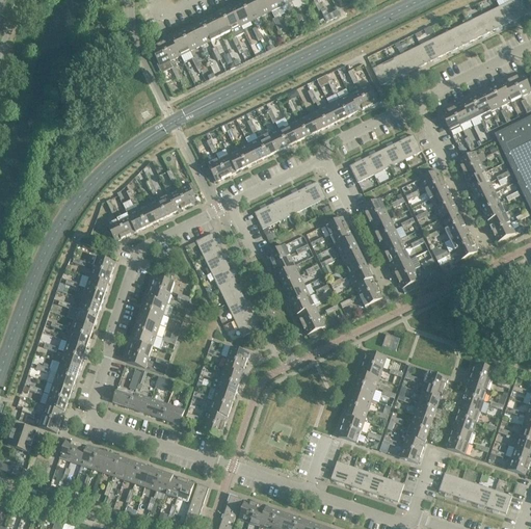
[(260,15),(253,0),(243,0),(241,1),(249,19),(260,15)]
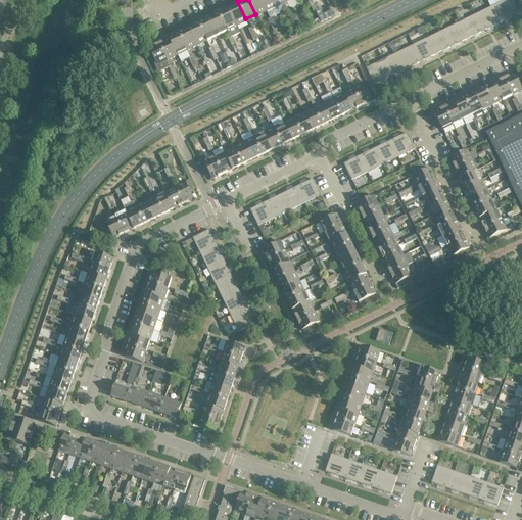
[(266,9),(262,0),(248,0),(255,14),(266,9)]
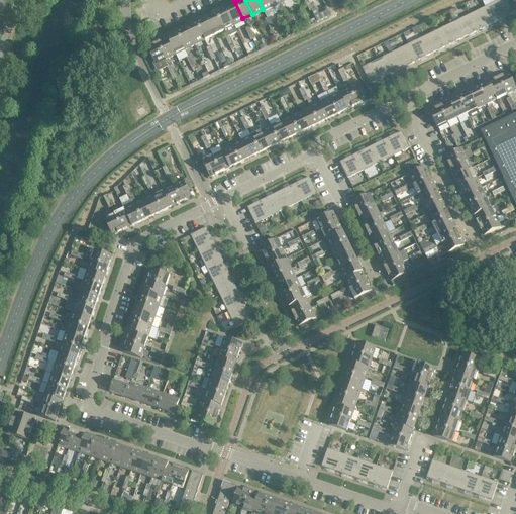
[(273,4),(271,0),(259,0),(263,9),(273,4)]
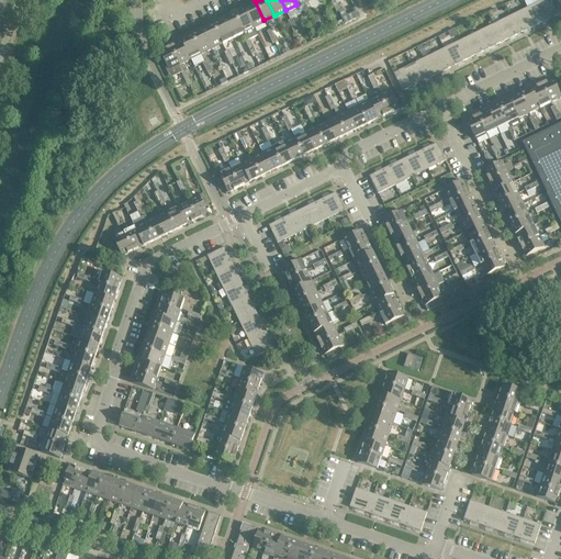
[(551,14),(545,0),(536,0),(526,6),(535,23),(551,14)]
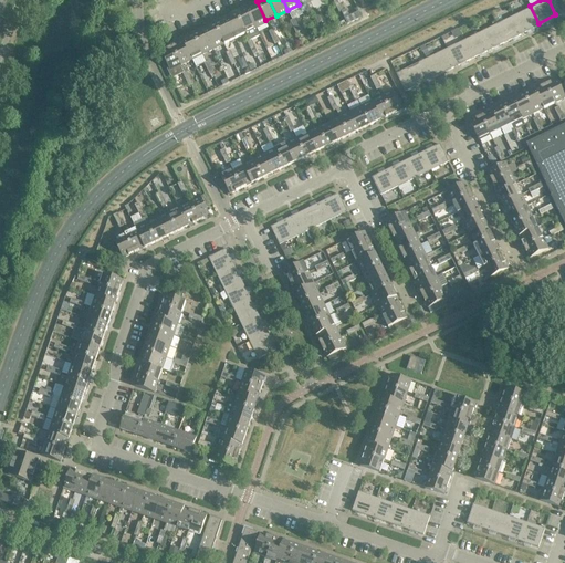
[(564,9),(564,0),(548,0),(555,14),(564,9)]
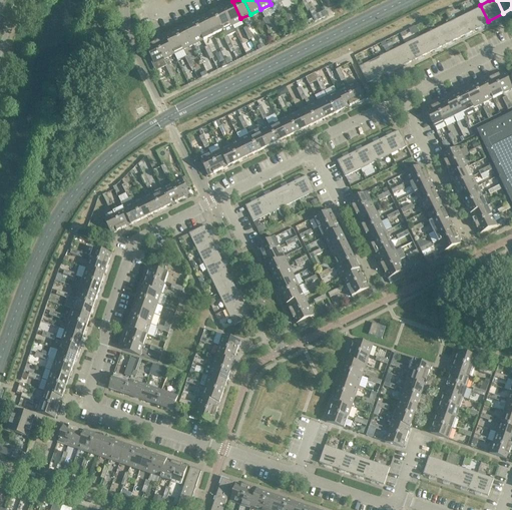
[(240,18),(232,1),(222,6),(231,23),(240,18)]
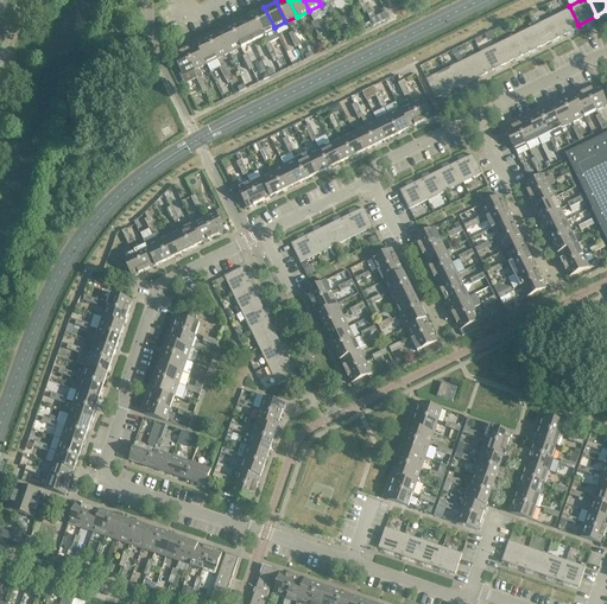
[(579,25),(569,6),(551,14),(561,33),(579,25)]
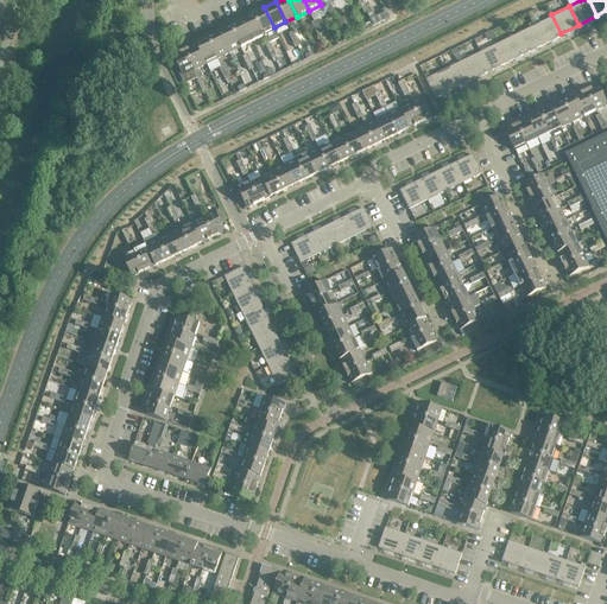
[(274,27),(264,7),(253,13),(263,33),(274,27)]
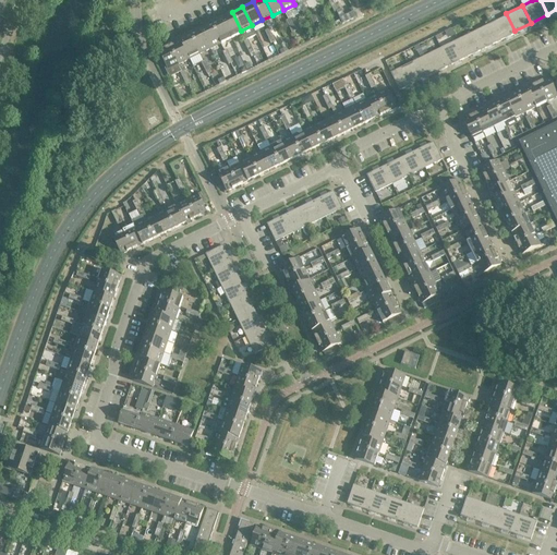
[(241,31),(232,12),(221,17),(230,36),(241,31)]
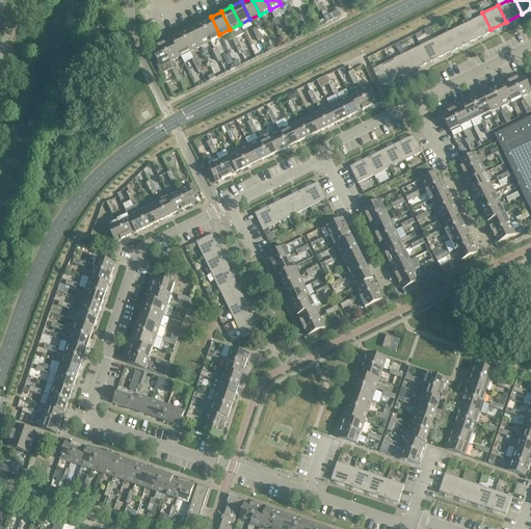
[(490,29),(482,12),(467,20),(475,37),(490,29)]
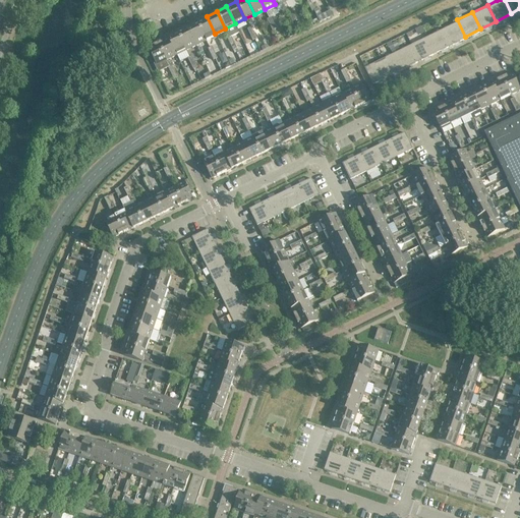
[(215,34),(207,16),(196,20),(206,38),(215,34)]
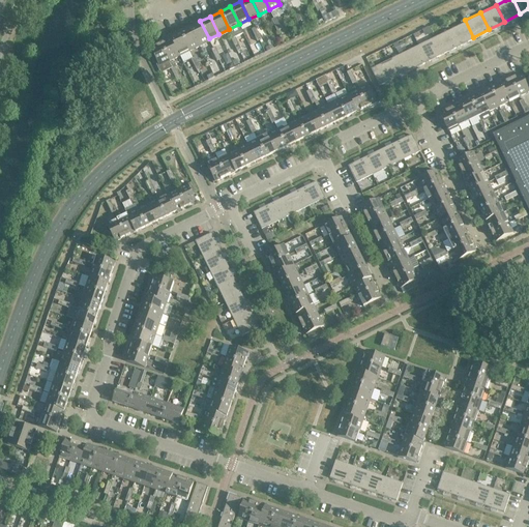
[(473,37),(465,20),(449,28),(457,45),(473,37)]
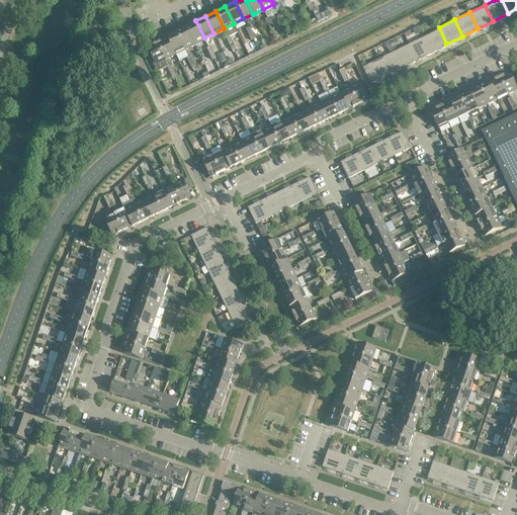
[(204,37),(195,20),(186,25),(194,43),(204,37)]
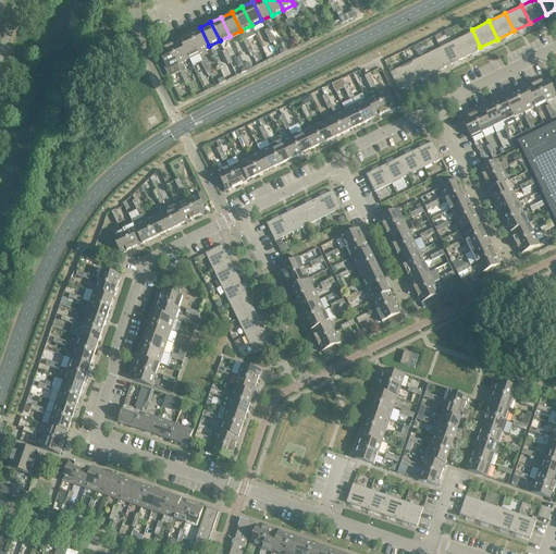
[(209,46),(200,27),(189,33),(198,51),(209,46)]
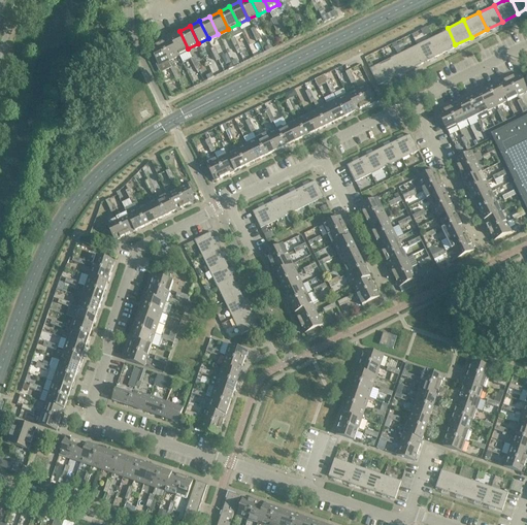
[(455,44),(448,28),(431,35),(439,52),(455,44)]
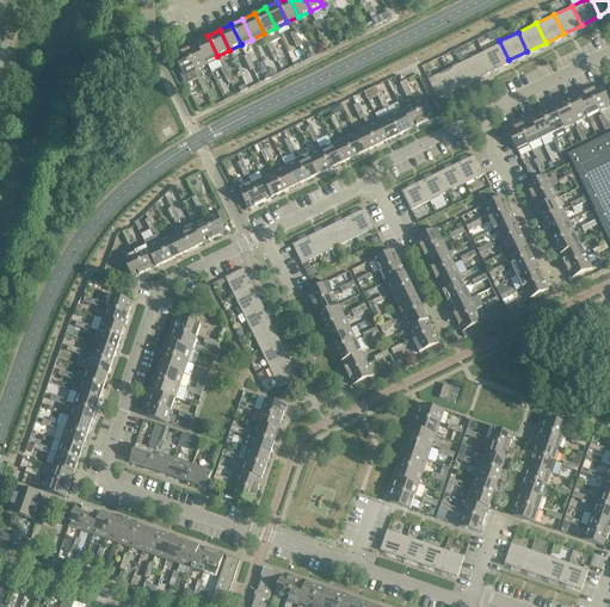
[(217,56),(208,36),(196,42),(207,62),(217,56)]
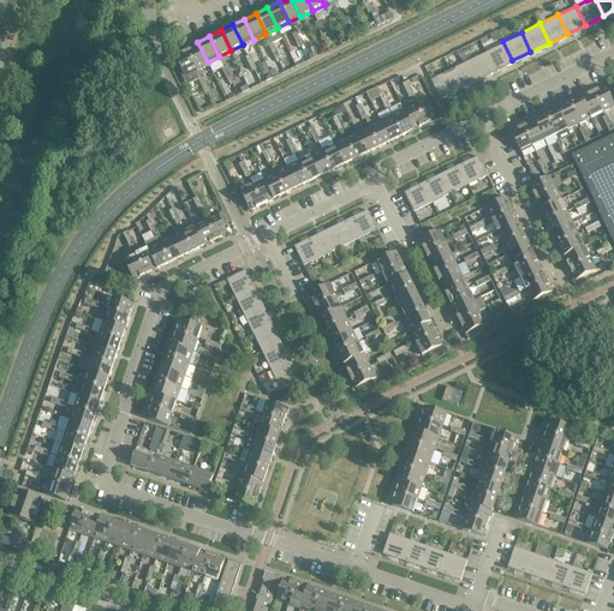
[(512,60),(502,41),(484,51),(494,70),(512,60)]
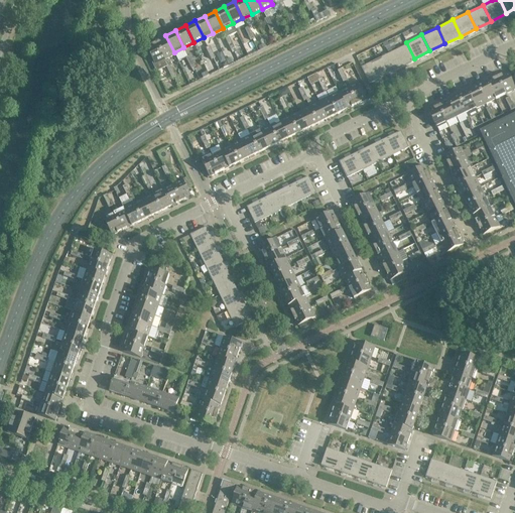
[(174,52),(165,35),(158,38),(155,39),(164,57),(174,52)]
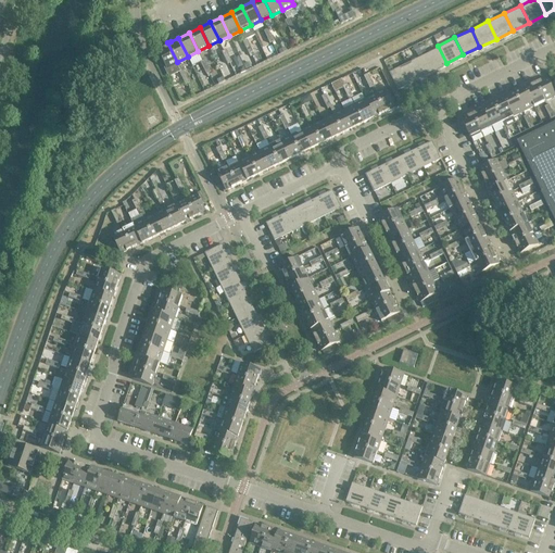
[(180,68),(177,62),(167,42),(156,48),(165,64),(162,66),(166,75),(178,70),(180,68)]
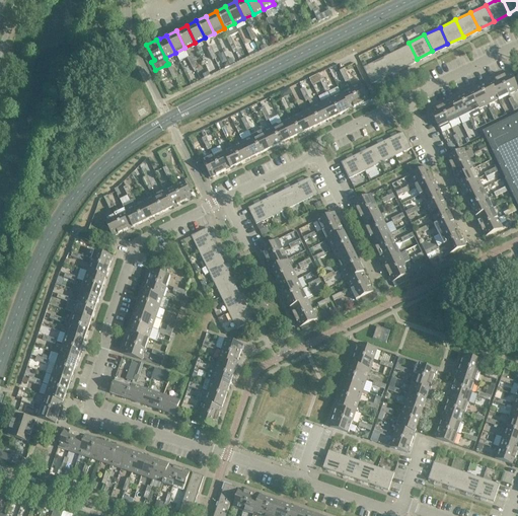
[(417,59),(409,43),(393,50),(401,66),(417,59)]
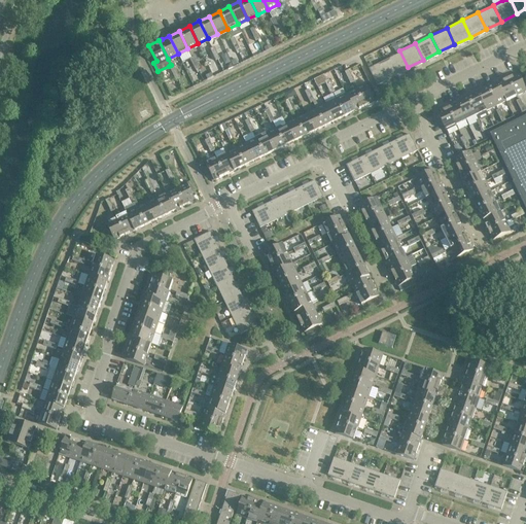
[(408,67),(399,50),(384,59),(392,75),(408,67)]
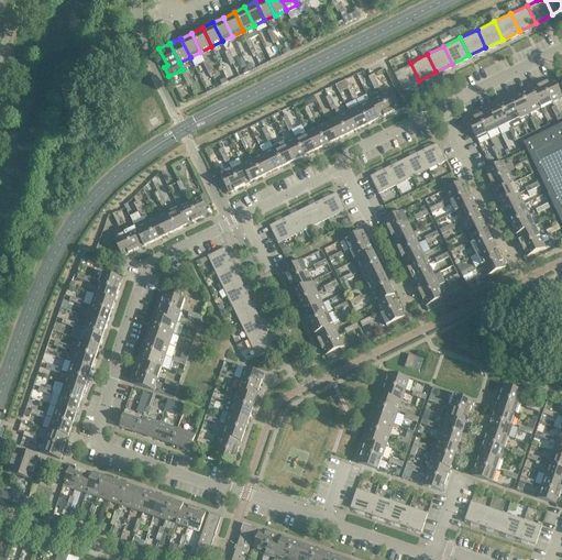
[(419,80),(410,63),(394,70),(401,88),(419,80)]
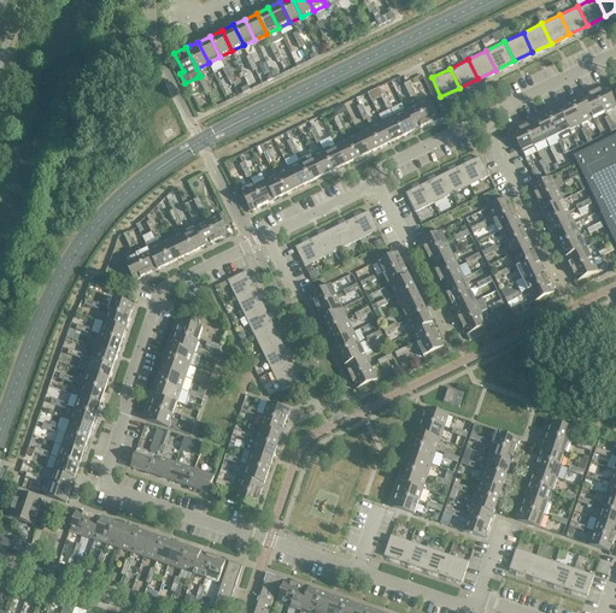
[(605,83),(593,89),(603,110),(615,104),(605,83)]
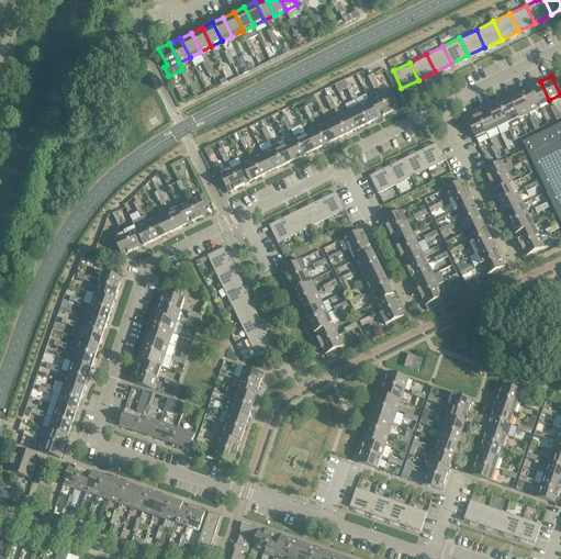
[(549,100),(540,81),(529,87),(539,105),(549,100)]
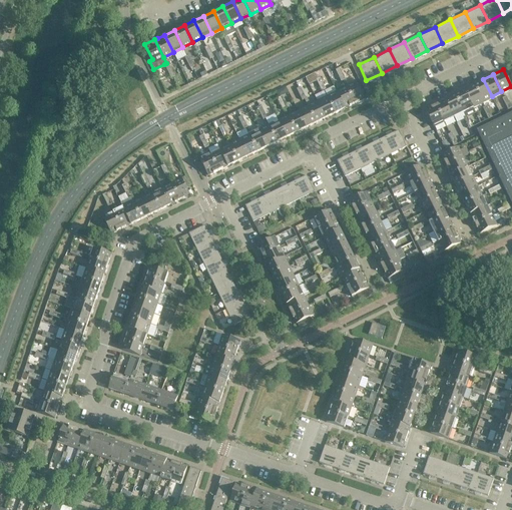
[(355,79),(345,84),(354,101),(364,96),(355,79)]
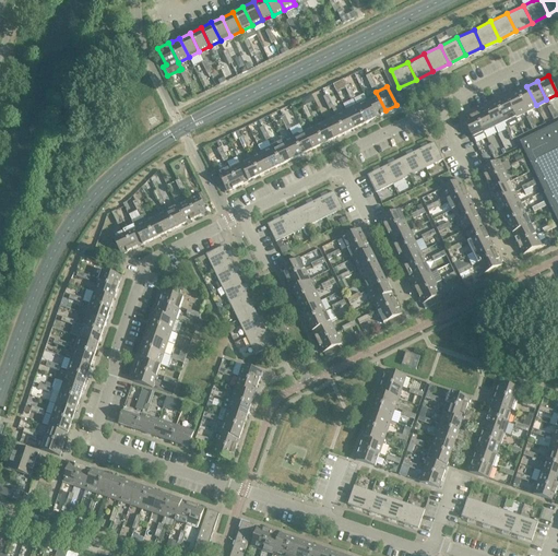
[(536,105),(526,86),(517,91),(525,109),(536,105)]
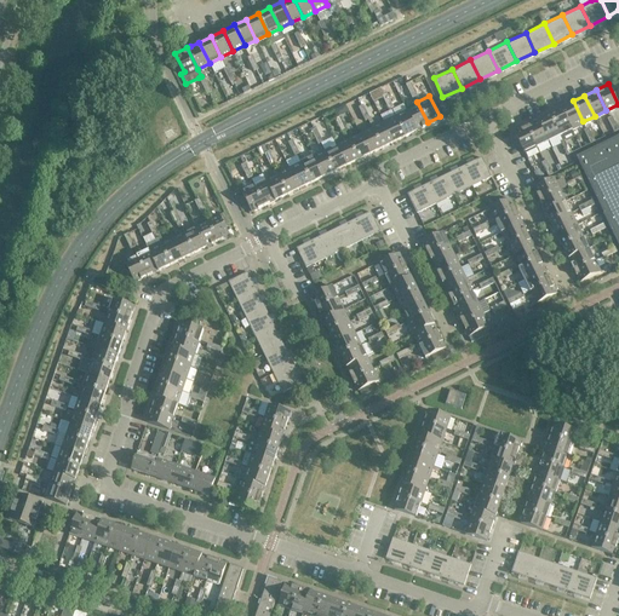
[(583,121),(573,101),(561,107),(571,127),(583,121)]
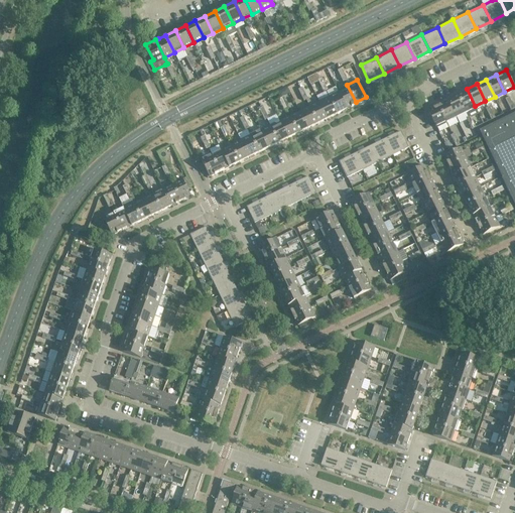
[(356,102),(347,85),(338,90),(346,107),(356,102)]
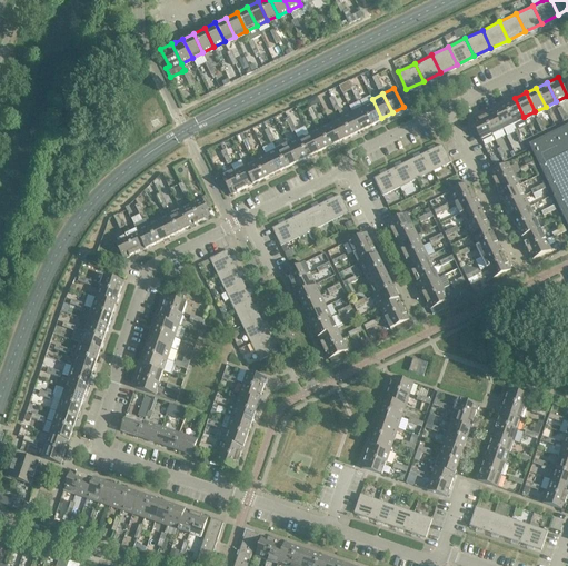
[(524,117),(515,98),(504,103),(514,122),(524,117)]
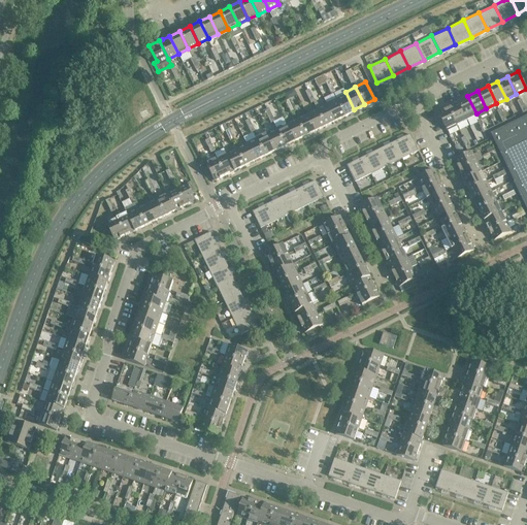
[(354,109),(346,92),(335,97),(344,115),(354,109)]
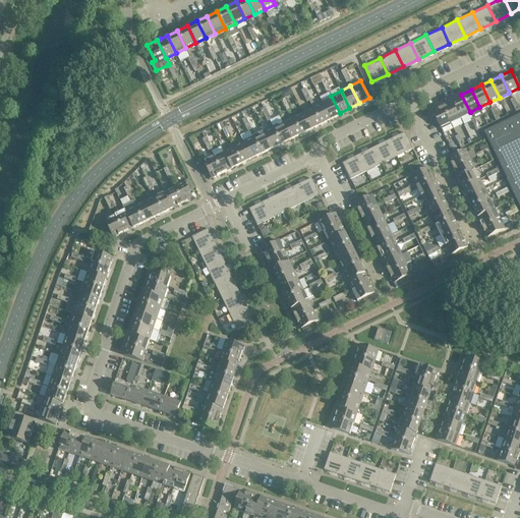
[(470,112),(461,95),(451,100),(460,117),(470,112)]
